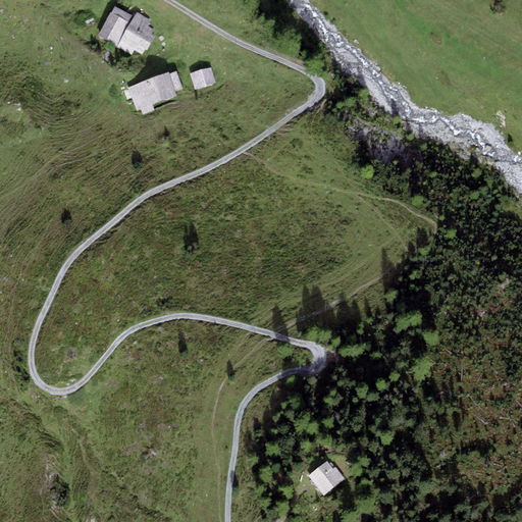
[(132,55),(135,49),(142,54),(145,49),(147,50),(154,37),(152,36),(155,32),(147,28),(151,19),(137,12),(134,16),(115,6),(98,37),(117,47),(132,55)]
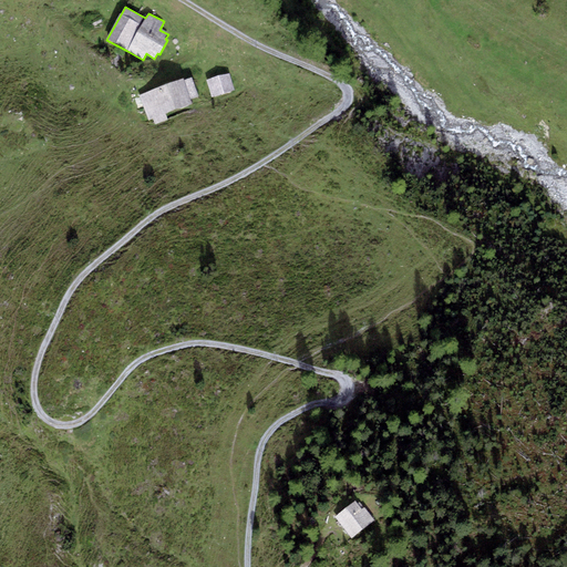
[(229,73),(207,80),(213,98),(235,91),(229,73)]
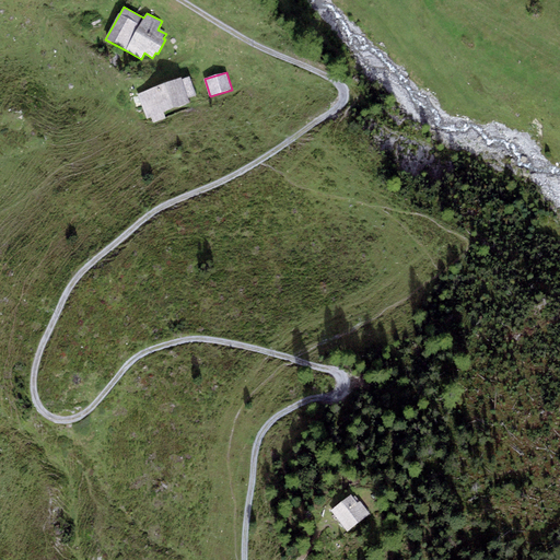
[(182,78),(137,94),(147,118),(151,117),(163,112),(190,102),(182,78)]
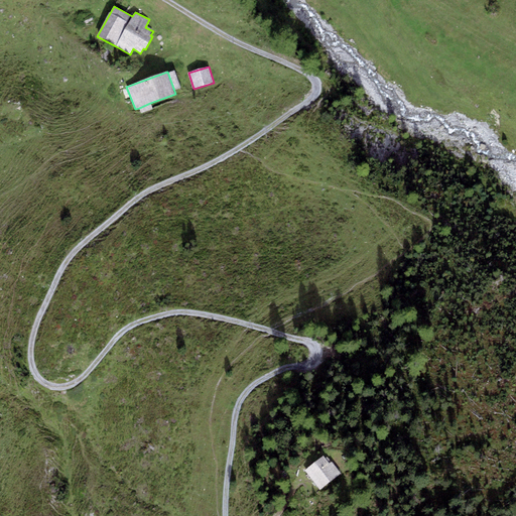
[(150,103),(139,108),(141,112),(152,108),(150,103)]
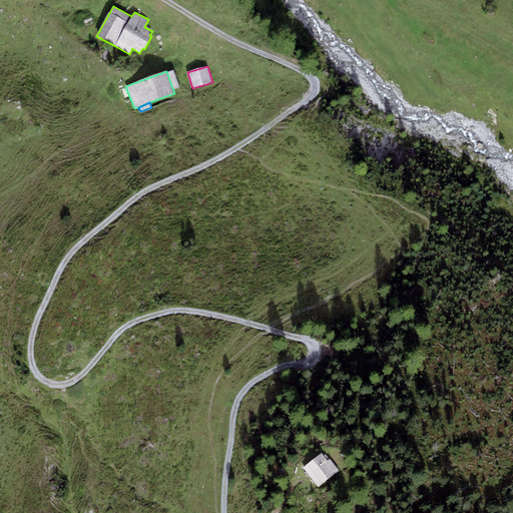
[(319,487),(339,470),(330,459),(328,461),(321,453),(303,468),(319,487)]
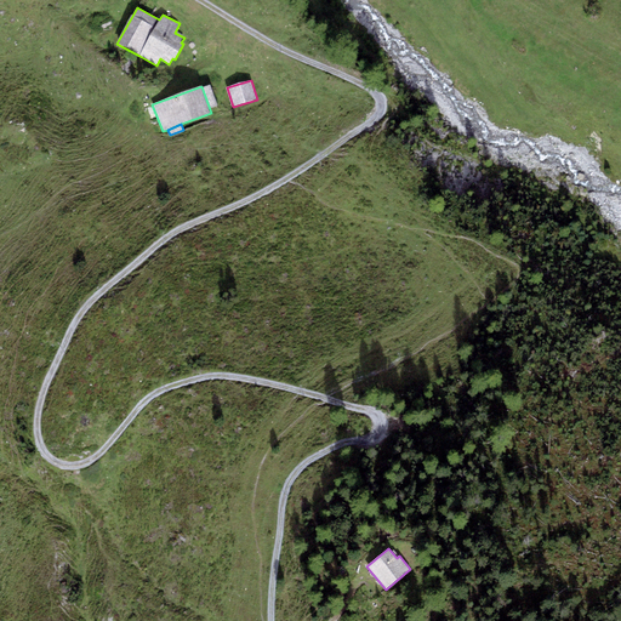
All buildings are outlined.
